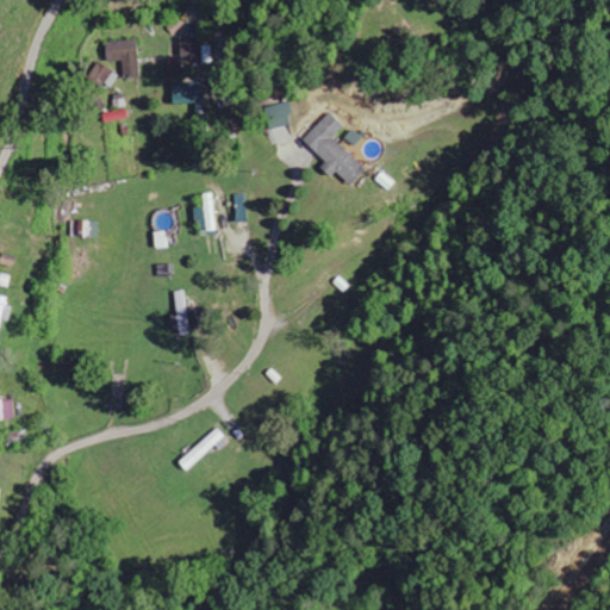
[(200,39),(180,39),(180,60),(200,60),(200,39)]
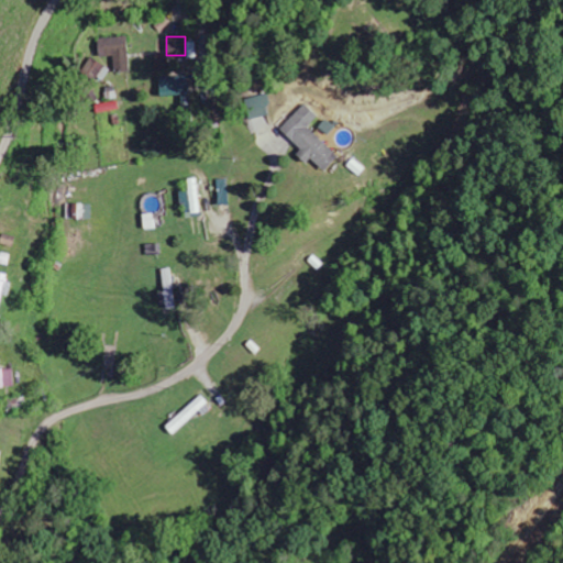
[(96,39),(97,57),(112,56),(113,73),(129,72),(127,37),(96,39)]
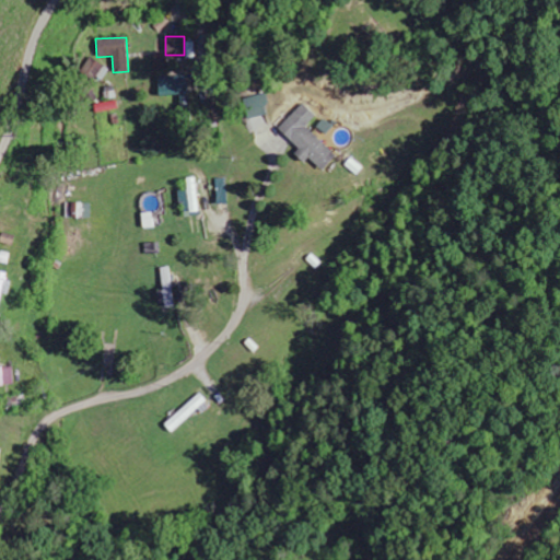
[(108,70),(91,58),(82,70),(101,82),(108,70)]
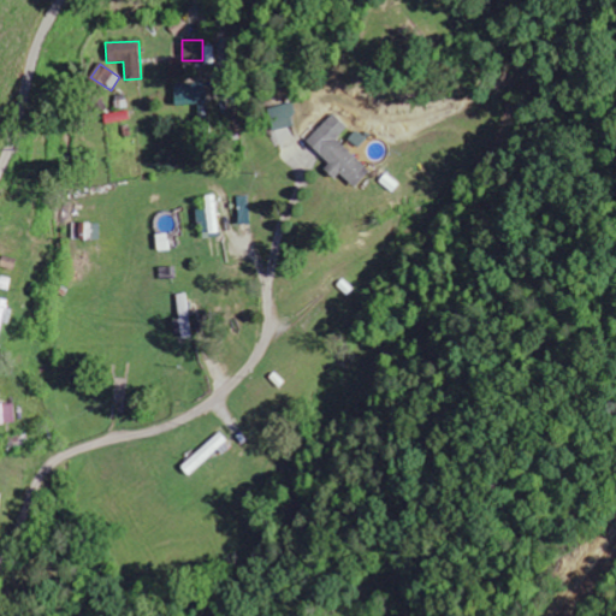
[(173,86),(175,106),(206,105),(205,84),(173,86)]
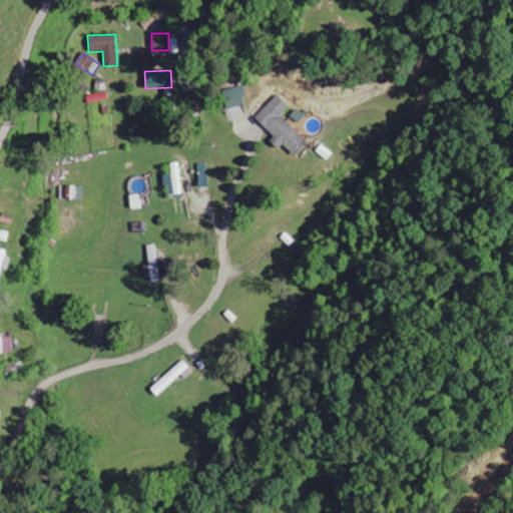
[(244,105),(242,96),(246,95),(244,85),(224,90),(229,109),(244,105)]
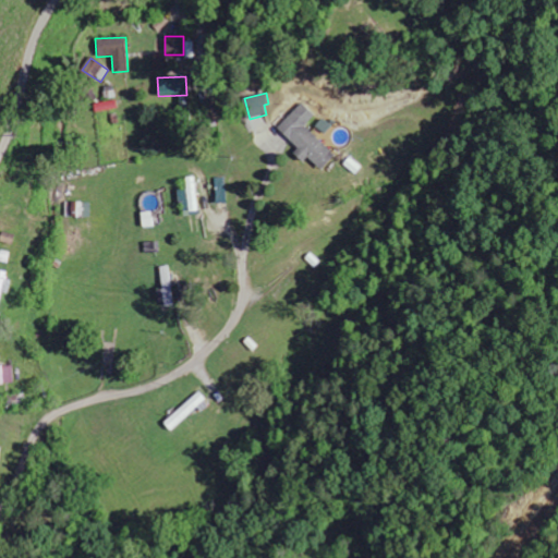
[(207,122),(218,120),(215,99),(204,100),(207,122)]
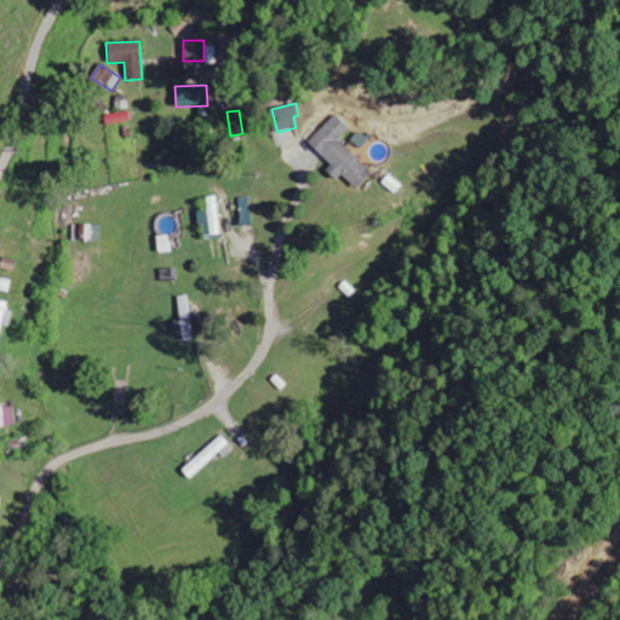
[(349,128),(334,115),(308,143),(332,165),(326,171),(337,181),(342,174),(357,189),(373,172),(338,139),(349,128)]
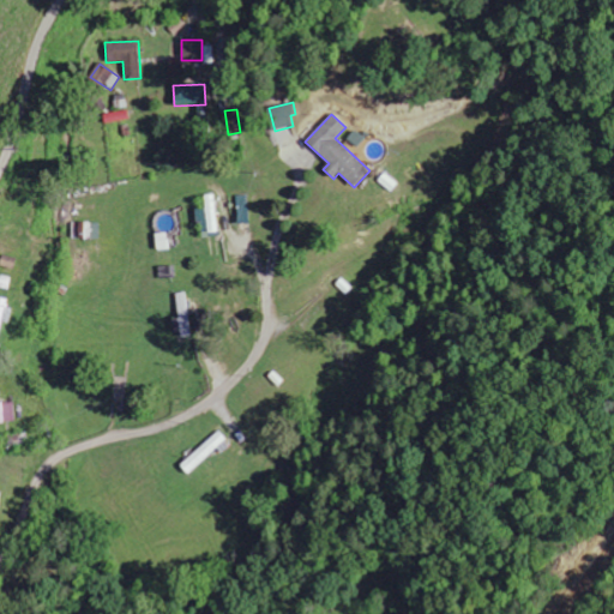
[(205,234),(216,233),(215,196),(204,196),(205,234)]
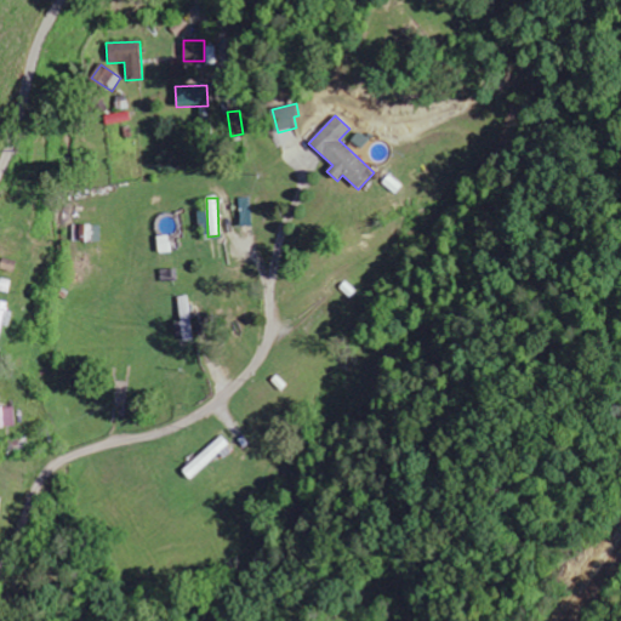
[(101,241),(100,226),(72,226),(73,241),(101,241)]
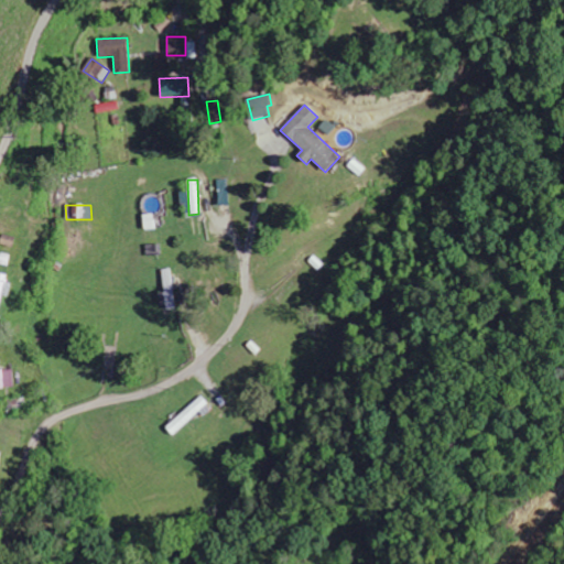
[(0,240),(0,245),(12,248),(15,238),(2,235),(0,240)]
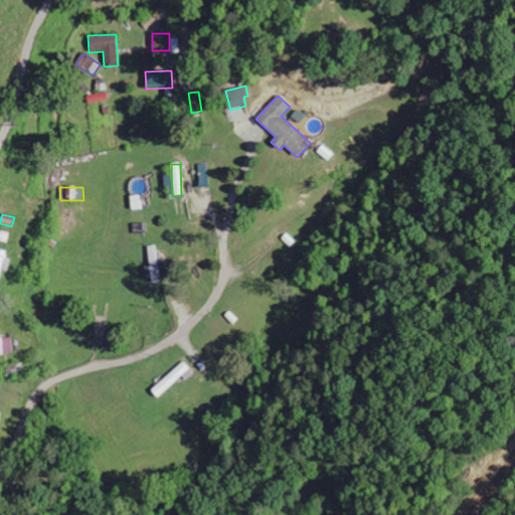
[(147,246),(150,284),(159,283),(157,245),(147,246)]
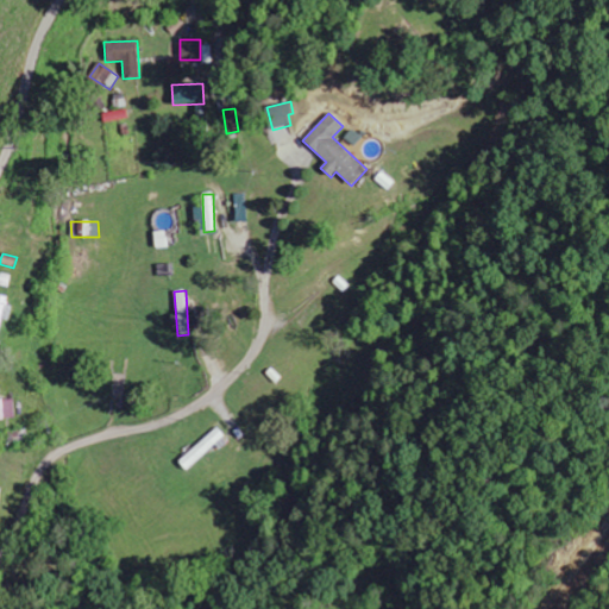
[(0,334),(4,319),(10,321),(13,308),(7,307),(10,299),(0,295),(0,334)]
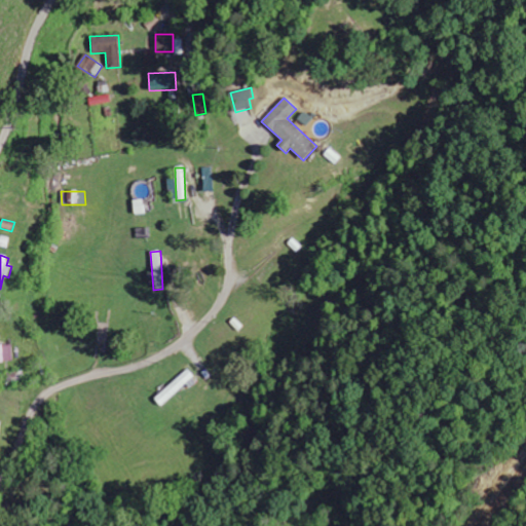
[(11,345),(0,345),(0,363),(12,363),(11,345)]
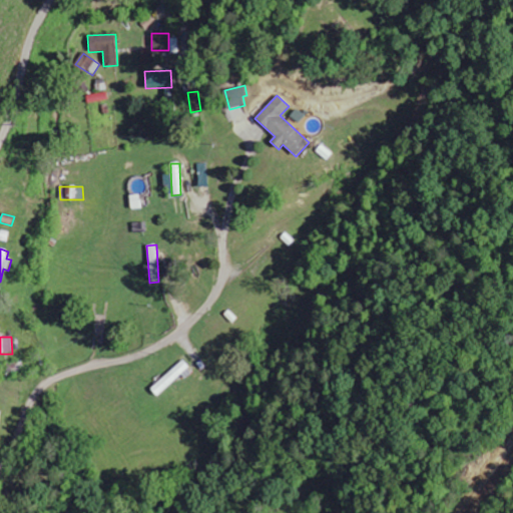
[(150,390),(157,397),(189,368),(182,361),(150,390)]
